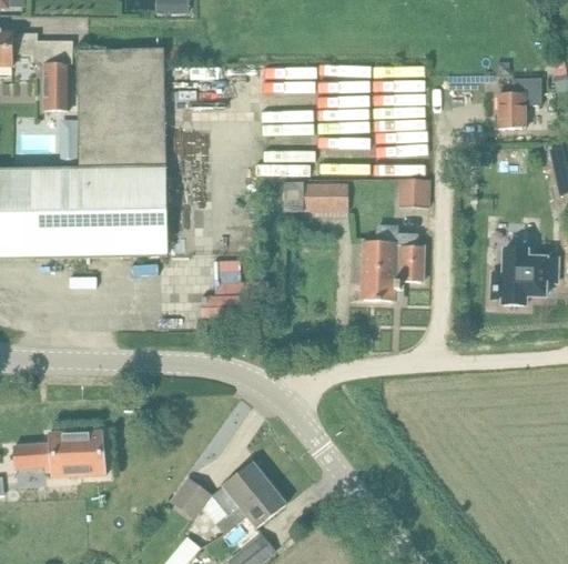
[(154,0),(155,10),(186,10),(186,0),(154,0)]
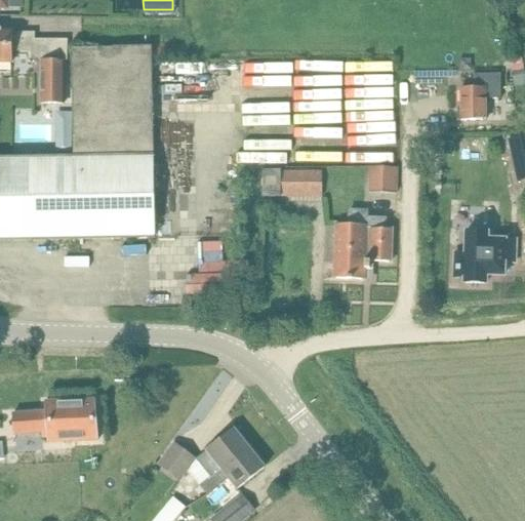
[(64,99),(65,55),(49,55),(49,52),(34,36),(34,31),(12,30),(12,28),(0,28),(0,58),(12,59),(12,47),(34,48),(41,55),(40,99),(64,99)]
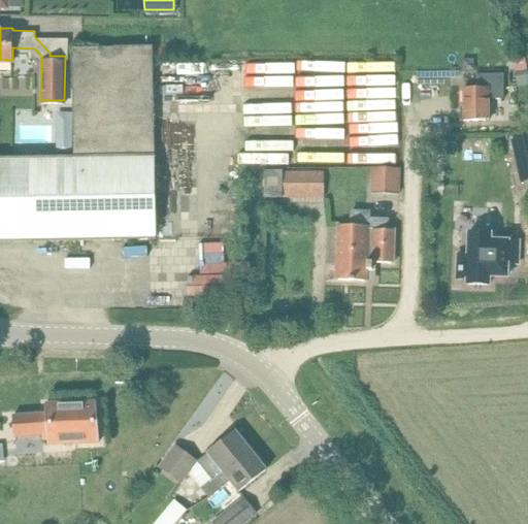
[(0,238),(154,236),(151,44),(72,45),(74,138),(74,155),(50,155),(0,156),(0,238)]
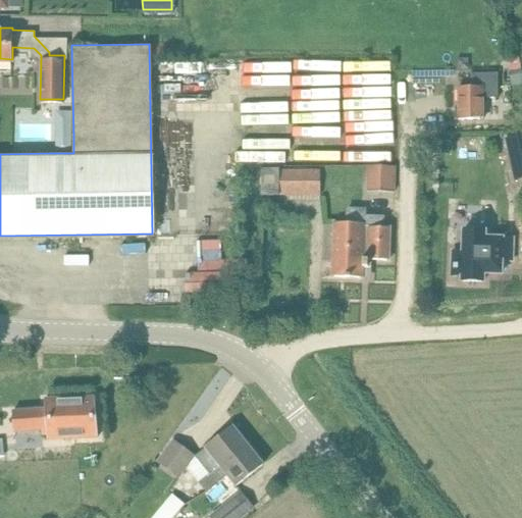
[(178,48),(177,82),(201,83),(203,49),(178,48)]
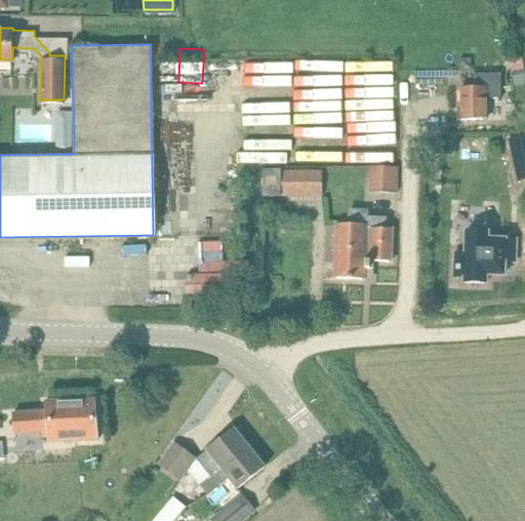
[(207,49),(207,62),(232,63),(233,50),(207,49)]
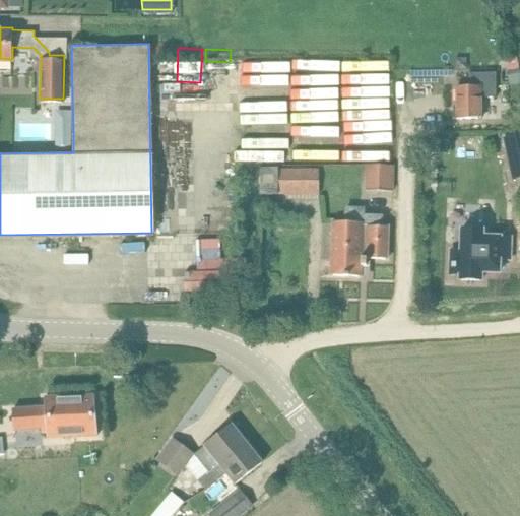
[(329,62),(329,49),(304,49),(304,62),(329,62)]
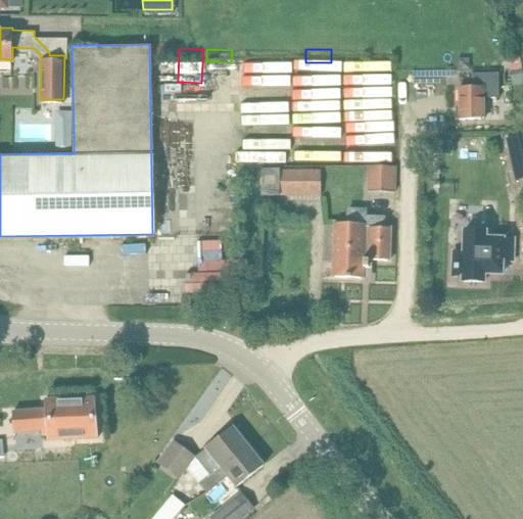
[(459,116),(483,116),(483,96),(500,95),(500,69),(470,71),(471,84),(459,84),(459,116)]
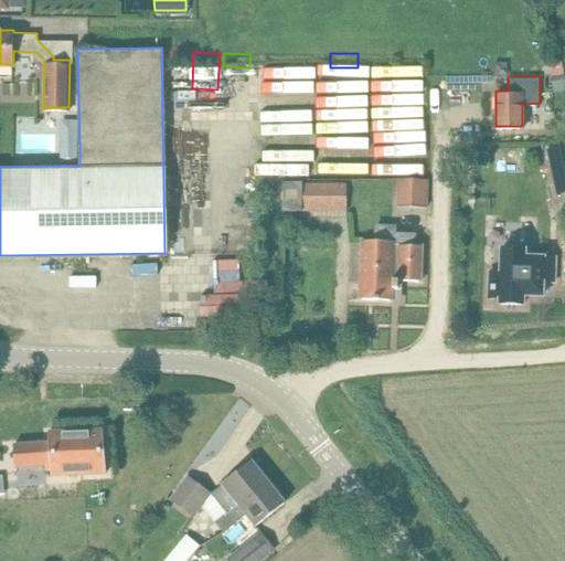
[(415,109),(416,135),(429,135),(428,108),(415,109)]
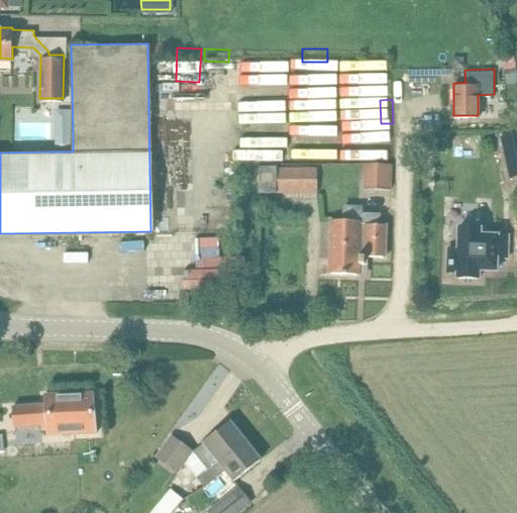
[(178,127),(177,103),(168,103),(169,127),(178,127)]
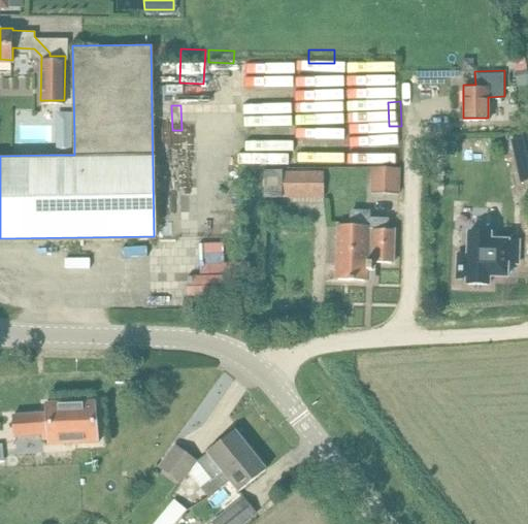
[(225,129),(225,152),(234,152),(235,129),(225,129)]
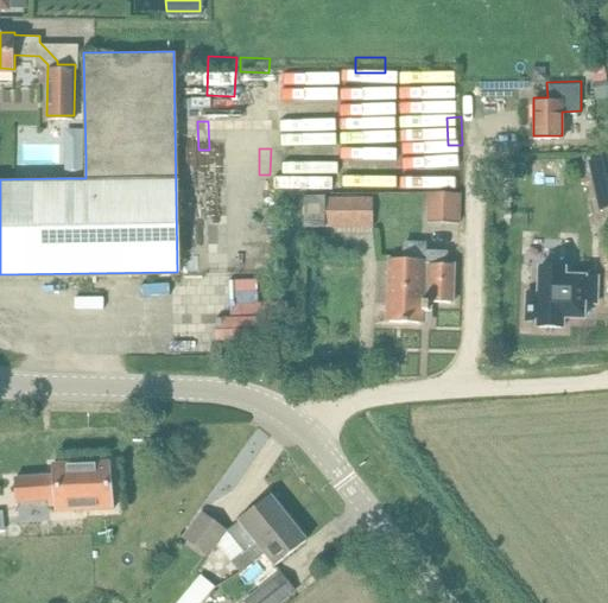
[(305,152),(305,164),(337,164),(337,152),(305,152)]
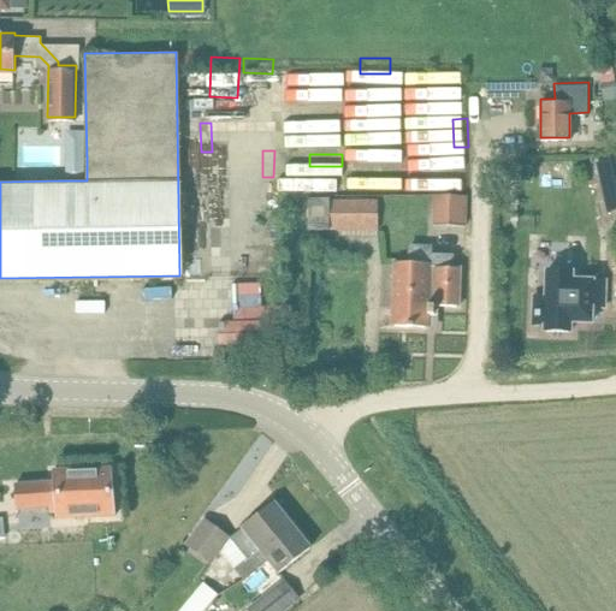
[(615,158),(597,161),(608,208),(615,206),(615,158)]
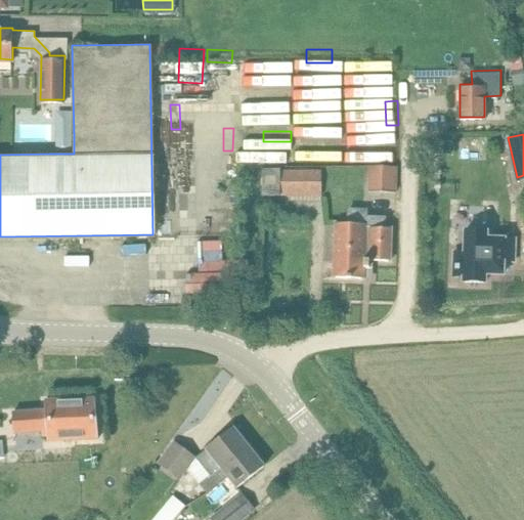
[(395,189),(395,165),(368,164),(368,189),(395,189)]
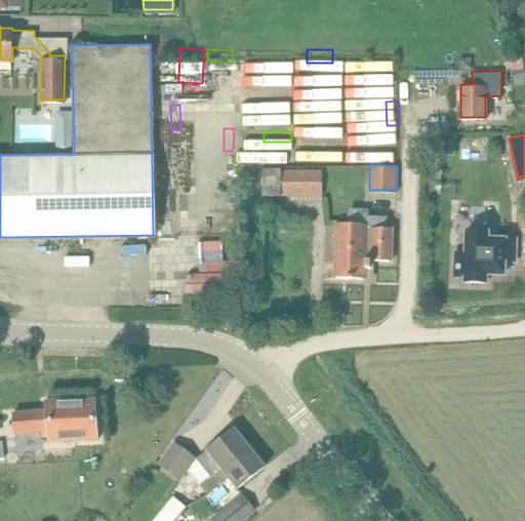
[(282,194),(322,194),(322,168),(282,167),(281,166),(261,166),(263,194),(282,194)]
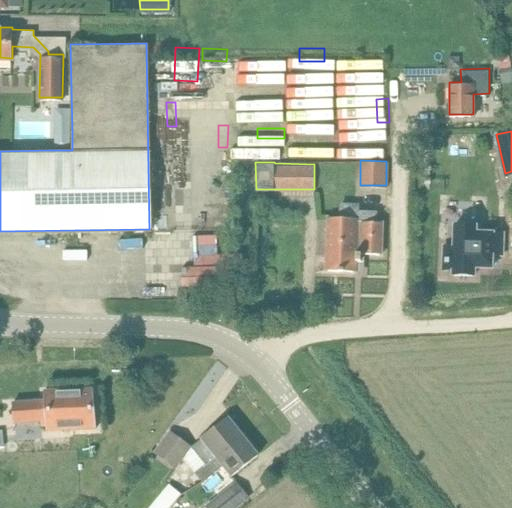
[(226,194),(226,169),(217,169),(217,194),(226,194)]
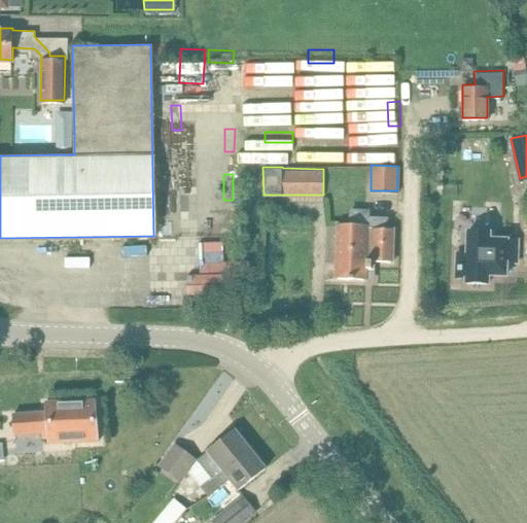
[(235,174),(235,200),(245,200),(244,174),(235,174)]
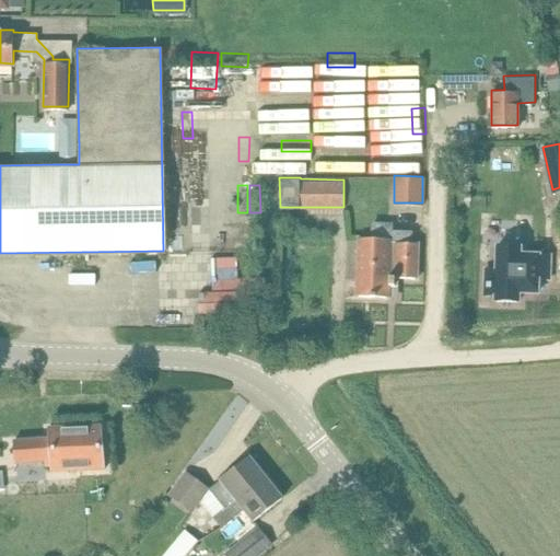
[(389,276),(392,230),(392,222),(372,221),(372,236),(358,235),(357,294),(387,296),(388,285),(397,285),(397,276),(389,276)]
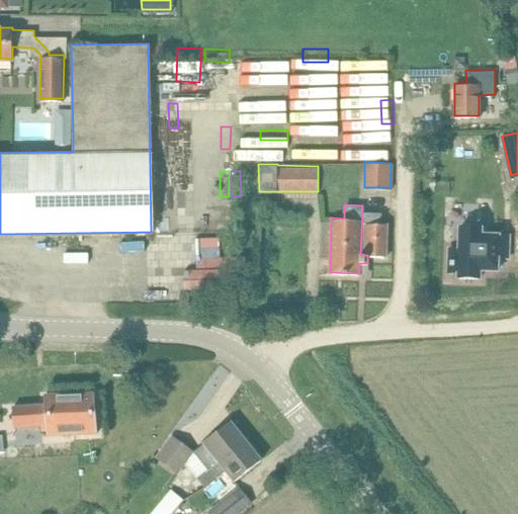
[(385,255),(386,223),(379,223),(379,212),(362,212),(360,255),(367,255),(385,255)]
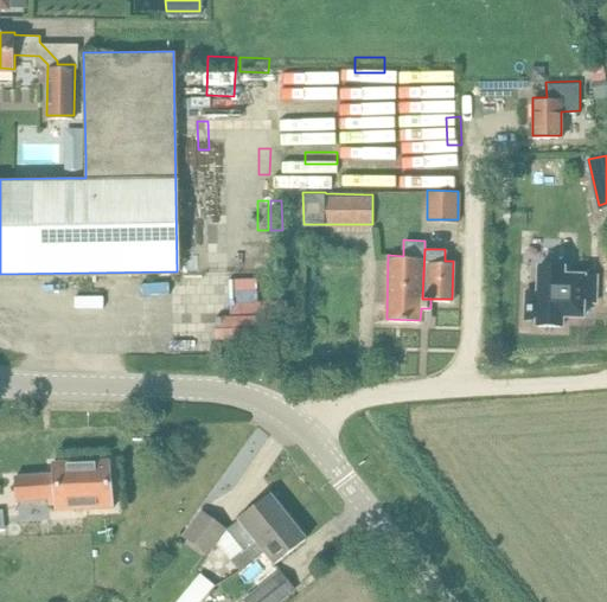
[(266,263),(272,290),(285,287),(279,261),(266,263)]
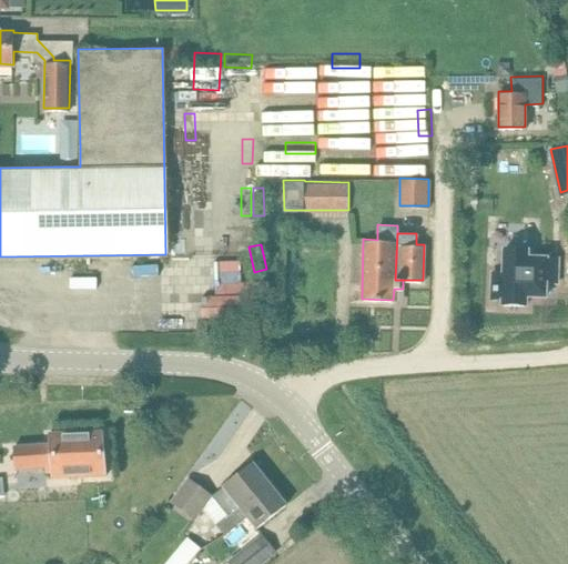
[(492,271),(490,296),(501,298),(501,303),(526,304),(526,294),(546,295),(546,280),(557,280),(558,257),(527,255),(528,249),(504,248),(503,271),(492,271)]
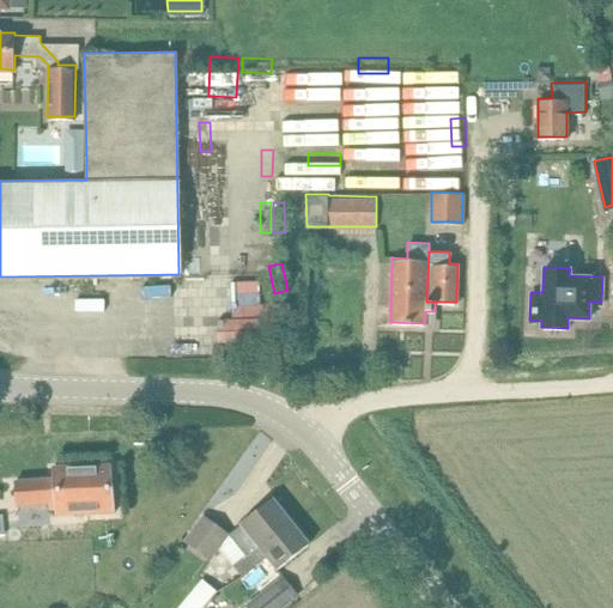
[(281,305),(240,306),(241,329),(283,328),(281,305)]
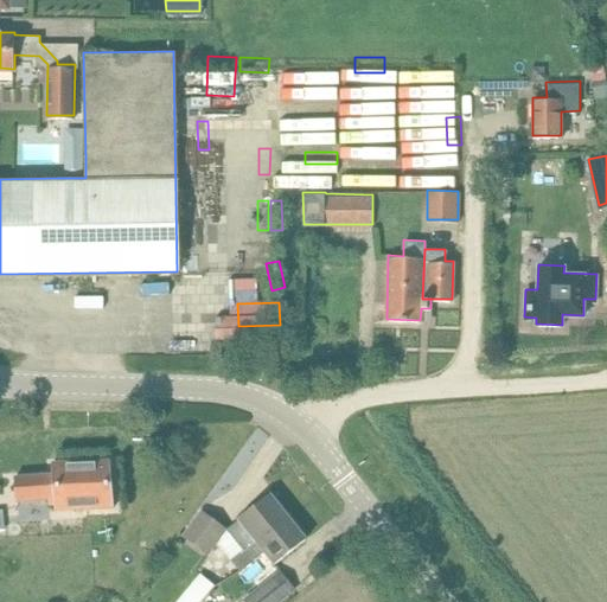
[(113,505),(112,481),(109,458),(51,461),(52,473),(14,475),(16,499),(49,497),(49,501),(53,501),(53,507),(113,505)]
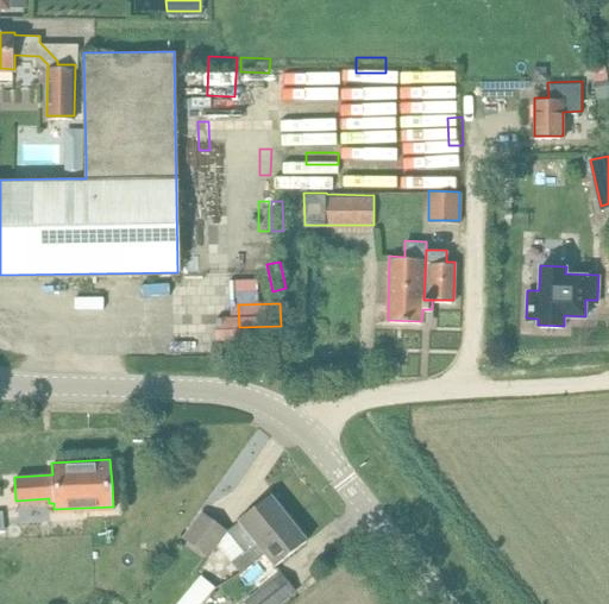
[(270,494),(228,527),(246,549),(288,516),(270,494)]
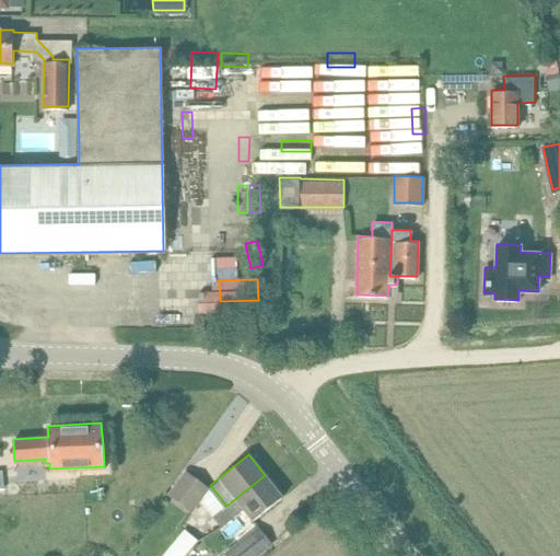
[(199,499),(208,487),(185,470),(167,494),(190,511),(199,499)]
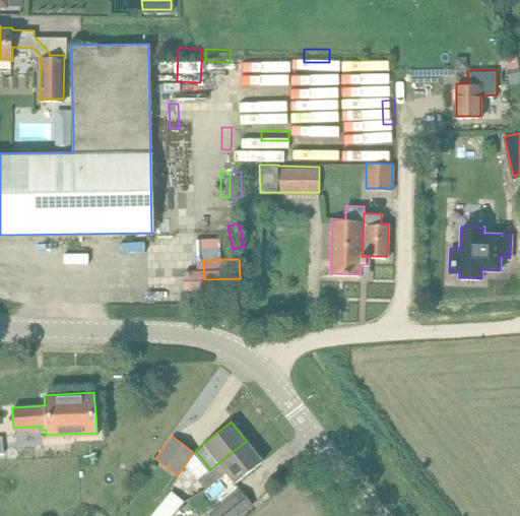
[(235,481),(261,460),(246,441),(209,470),(216,479),(226,471),(235,481)]
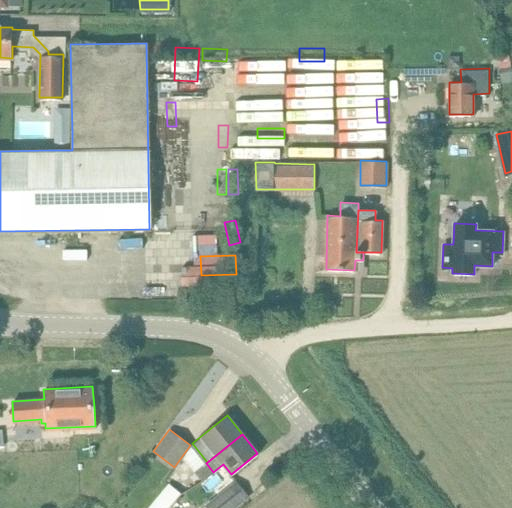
[(213,472),(206,463),(195,471),(202,480),(213,472)]
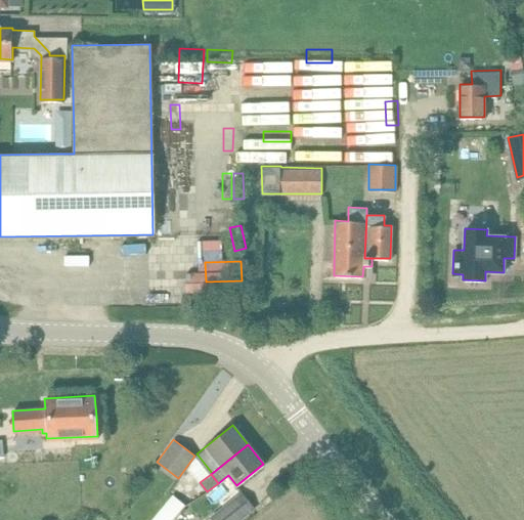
[(212,519),(236,519),(254,507),(243,493),(211,519),(212,519)]
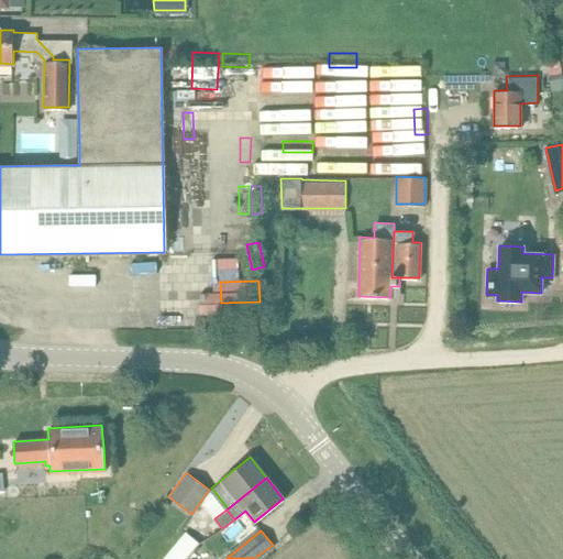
[(185,558),(199,541),(187,532),(164,558),(185,558)]
